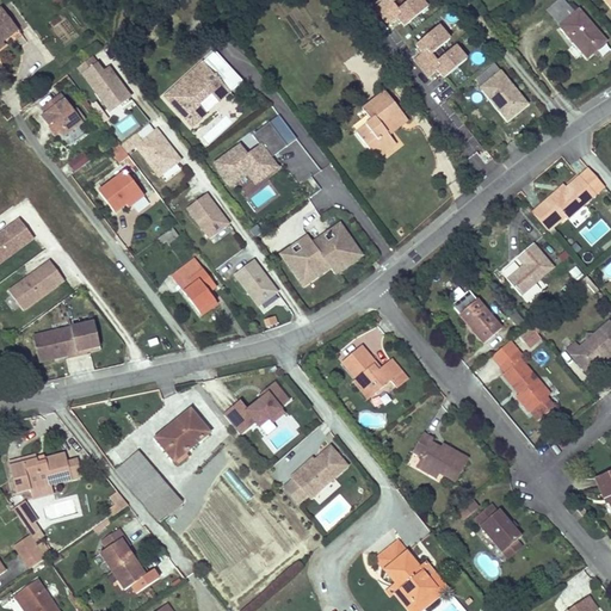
[(421,0),(412,0),(400,12),(394,5),(399,0),(378,0),(383,4),(376,11),(392,28),(397,22),(405,29),(411,24),(429,8),(421,0)]
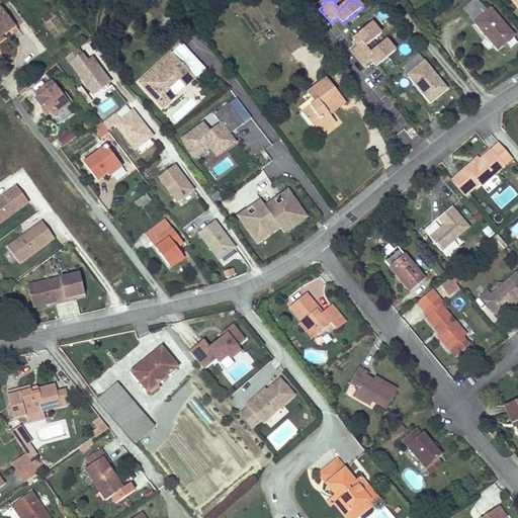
[(504,44),(502,41),(511,33),(490,8),(487,11),(477,0),(472,0),(463,8),(475,21),(473,22),(498,50),(504,44)]
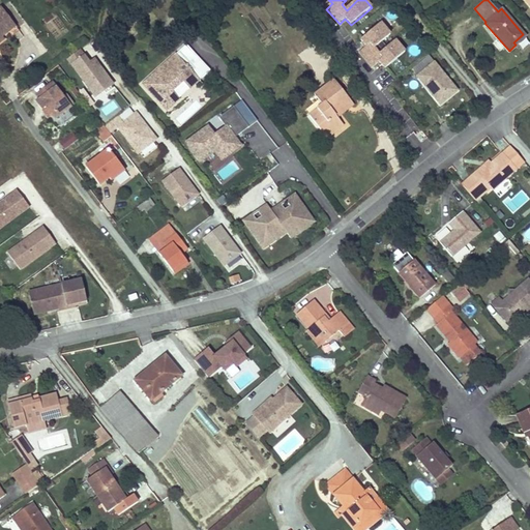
[(0,40),(3,38),(1,36),(16,26),(0,5),(0,40)]
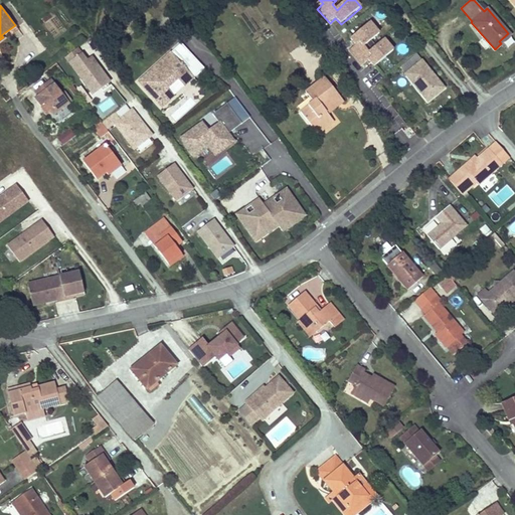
[(384,40),(370,52),(365,47),(380,34),(390,25),(385,19),(375,28),(369,22),(349,39),(355,46),(349,51),(361,65),(367,60),(374,68),(379,63),(393,51),(384,40)]
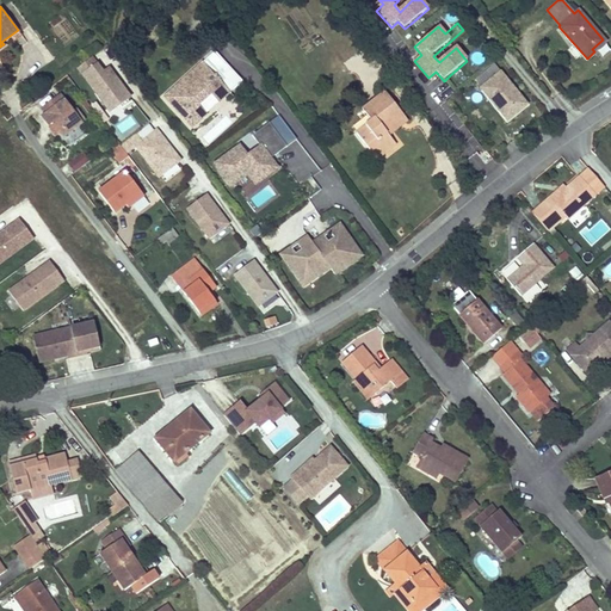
[(603,39),(592,49),(594,51),(605,42),(603,39)]
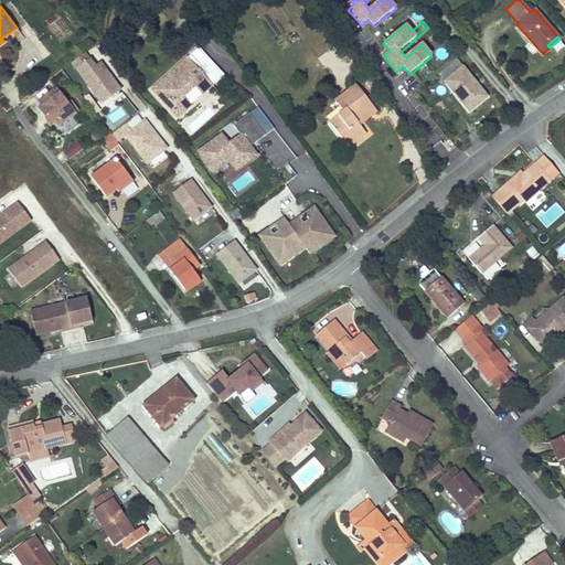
[(200,49),(152,91),(177,118),(224,76),(200,49)]
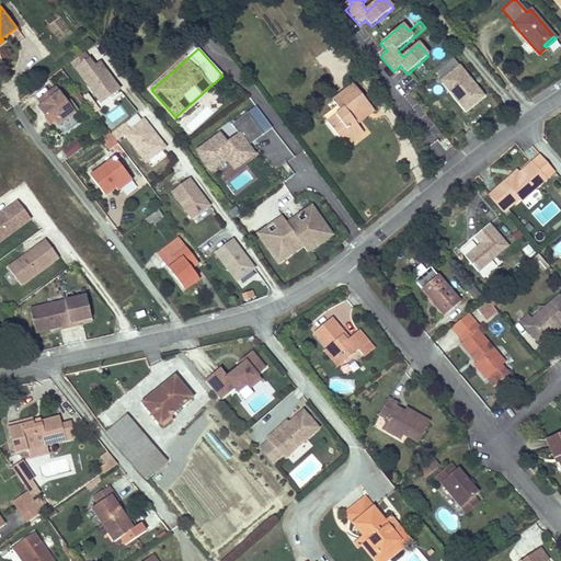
[(73,68),(87,58),(82,52),(69,63),(73,68)]
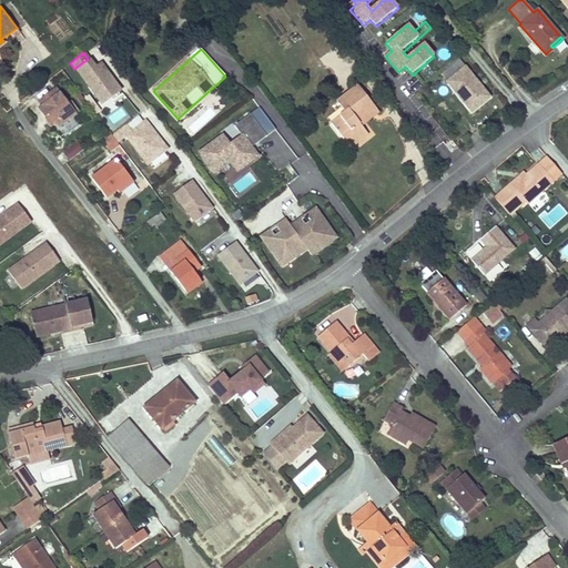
[(119,90),(99,63),(93,67),(88,59),(74,69),(98,101),(107,94),(110,98),(119,90)]
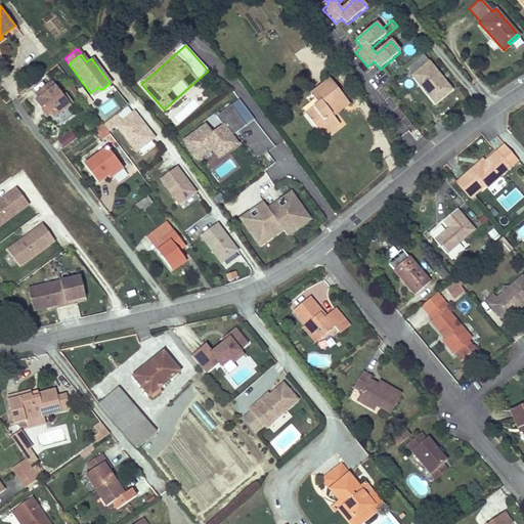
[(440,97),(439,95),(449,87),(424,54),(407,68),(412,74),(411,75),(434,102),(440,97)]
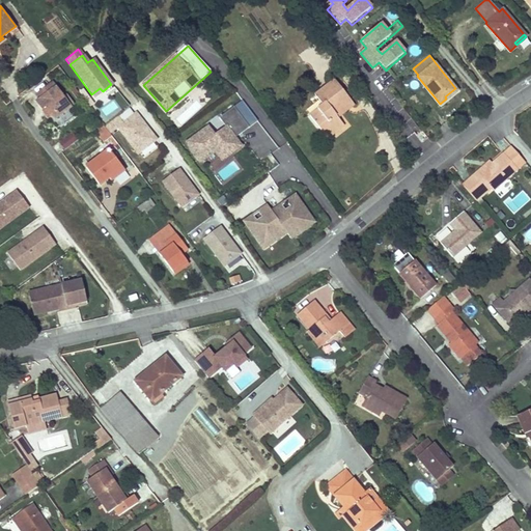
[(342,124),(337,116),(353,104),(348,99),(334,80),(317,92),(325,103),(310,115),(327,137),(342,124)]
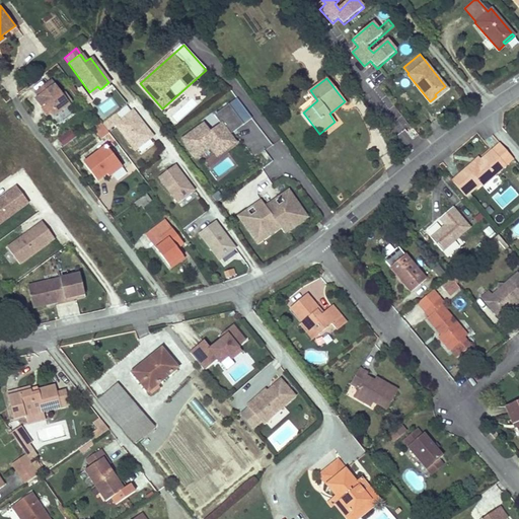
[(411,83),(406,79),(398,86),(402,90),(411,83)]
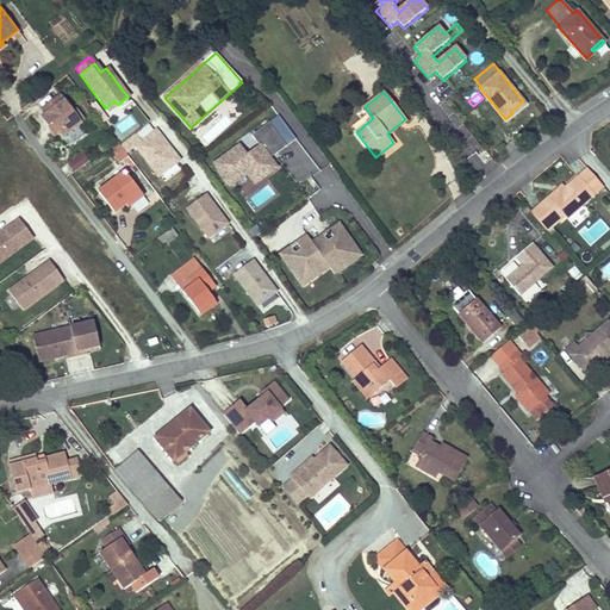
[(80,123),(58,95),(42,109),(62,136),(80,123)]
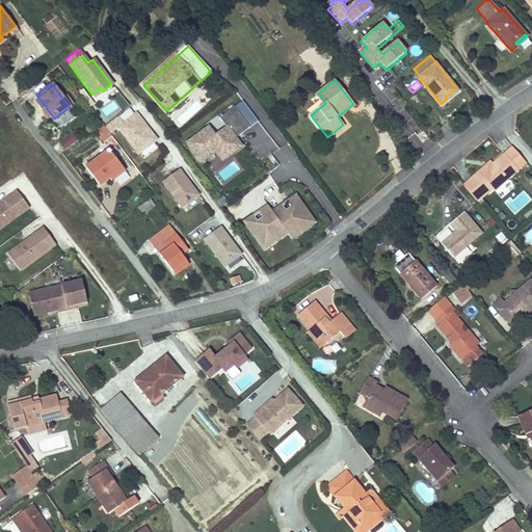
[(456,88),(446,97),(447,99),(457,90),(456,88)]
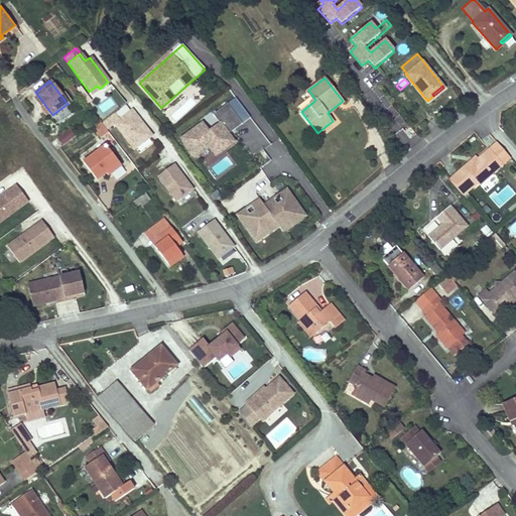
[(221,123),(210,131),(203,122),(181,139),(198,159),(209,151),(216,160),(237,143),(230,134),(251,117),(242,106),(235,97),(214,114),(221,123)]
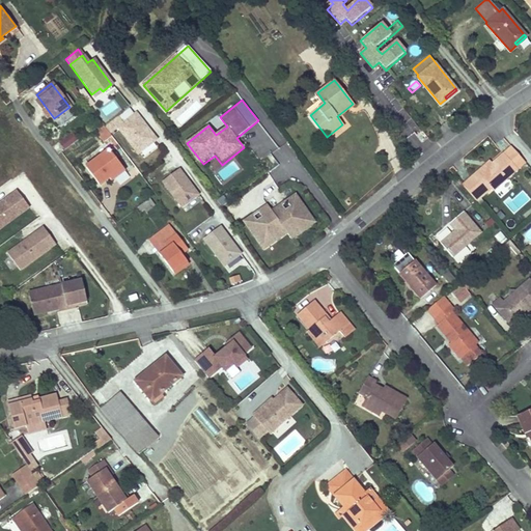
[(156,139),(135,112),(121,122),(116,115),(104,126),(105,128),(109,133),(116,127),(137,154),(156,139)]
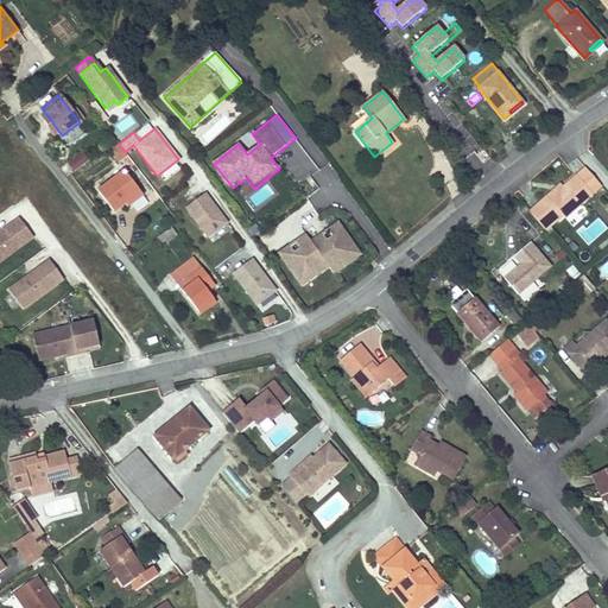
[(120,146),(116,150),(111,153),(118,163),(127,156),(125,152),(120,146)]
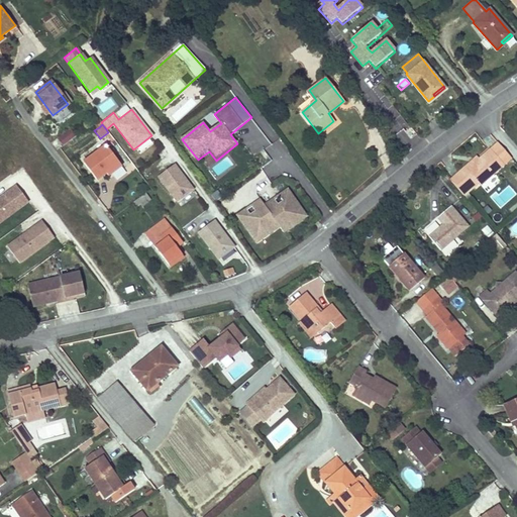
[(76,135),(70,128),(58,137),(64,144),(76,135)]
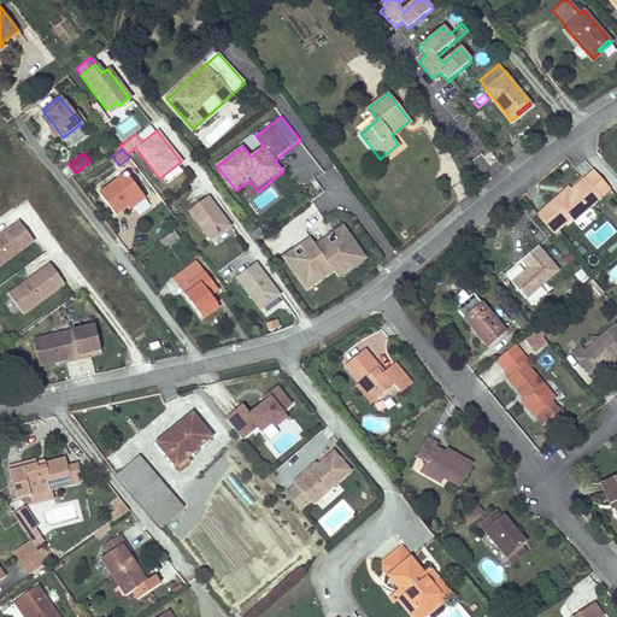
[(573,221),(600,195),(609,188),(593,171),(585,178),(571,189),(558,201),(556,199),(538,215),(553,234),(570,218),(573,221)]
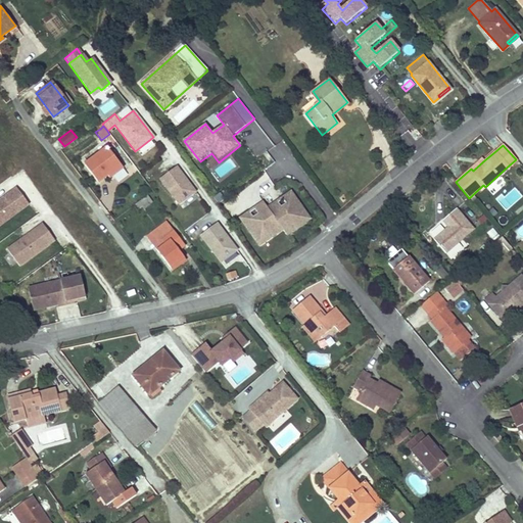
[(97,182),(106,175),(120,164),(106,146),(84,164),(97,182)]
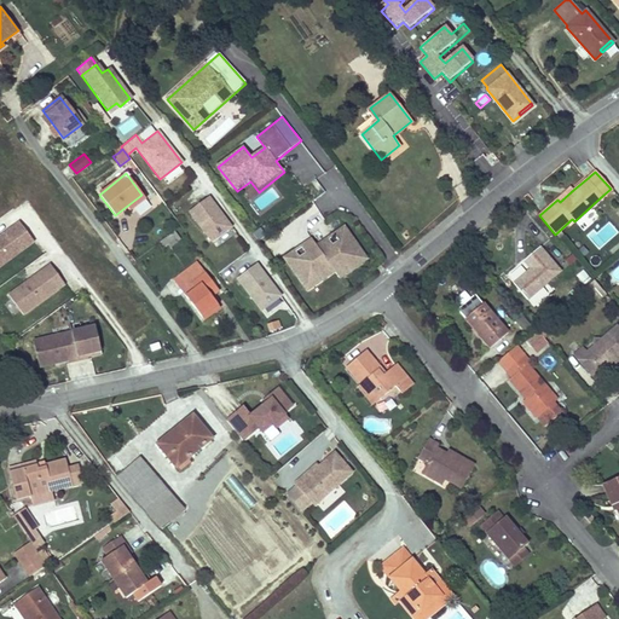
[(571,187),(557,200),(560,202),(573,190),(571,187)]
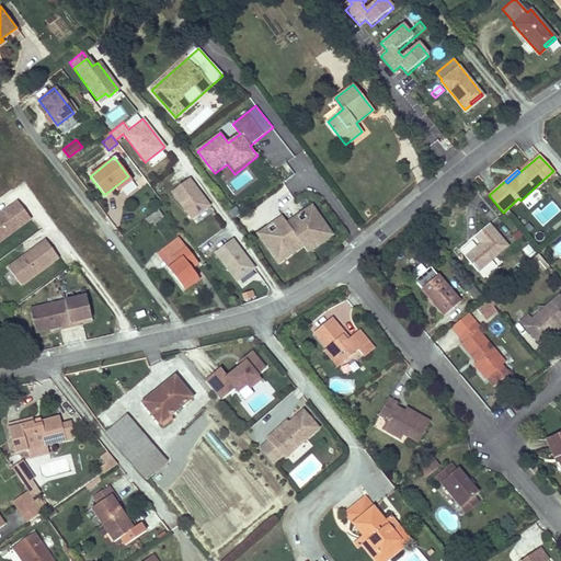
[(128,176),(114,187),(117,191),(132,180),(128,176)]
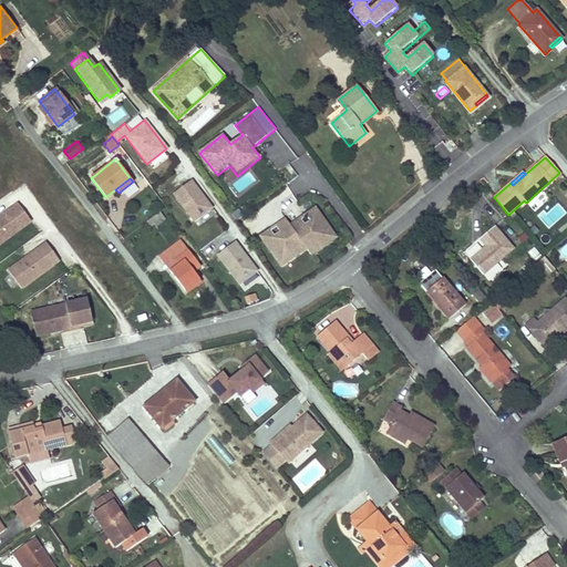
[(210,207),(191,179),(173,193),(193,220),(210,207)]
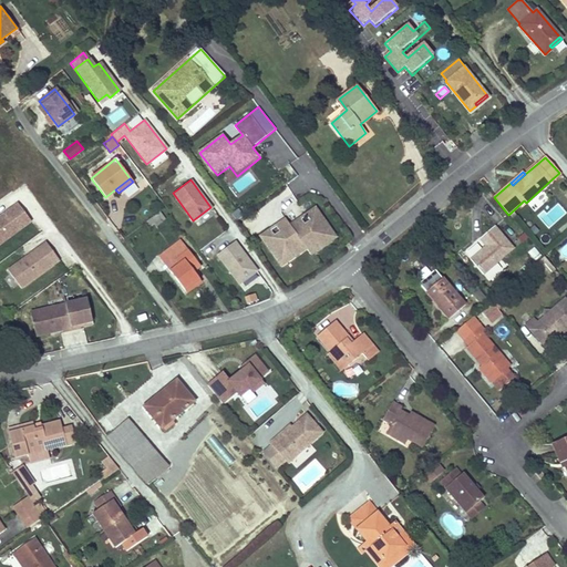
[(0,248),(33,224),(17,203),(0,215),(0,248)]
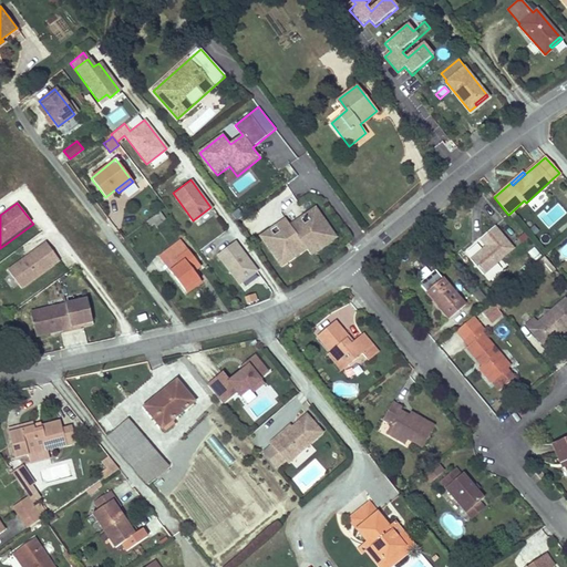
[(302,228),(296,233),(306,247),(310,253),(317,248),(318,243),(323,238),(322,236),(331,229),(315,206),(305,213),(310,219),(300,226),(302,228)]
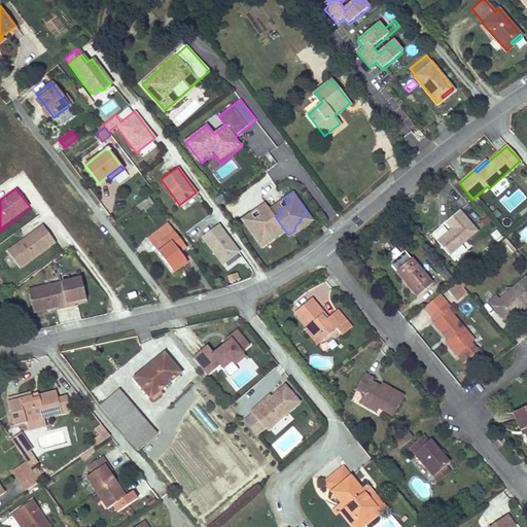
[(147,197),(140,203),(143,207),(145,209),(152,204),(147,197)]
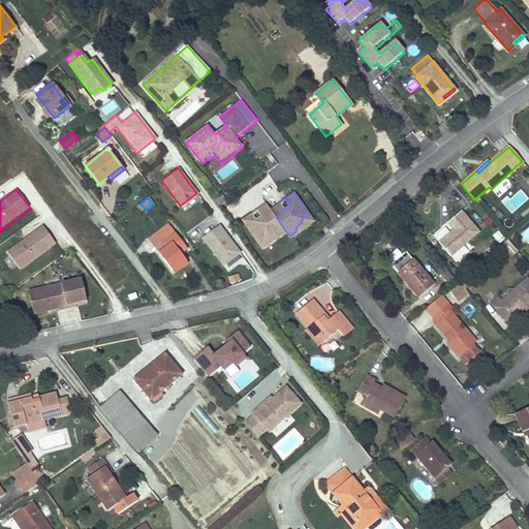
[(284,198),(270,209),(272,211),(276,217),(282,213),(280,211),(289,205),(284,198)]
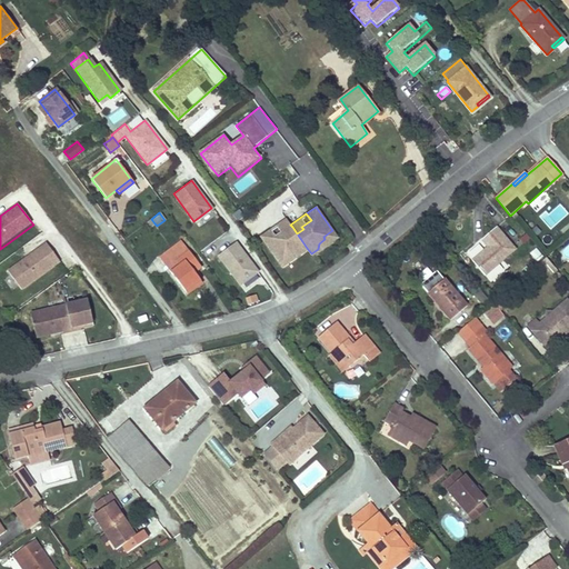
[(286,218),(270,229),(276,236),(285,230),(286,231),(292,227),(290,225),(286,218)]
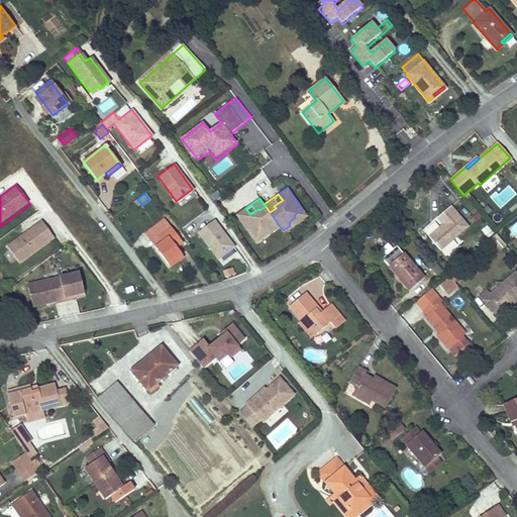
[(245,208),(237,214),(251,235),(260,229),(262,232),(267,228),(272,229),(279,225),(270,212),(266,206),(260,210),(259,209),(250,214),(245,208)]
